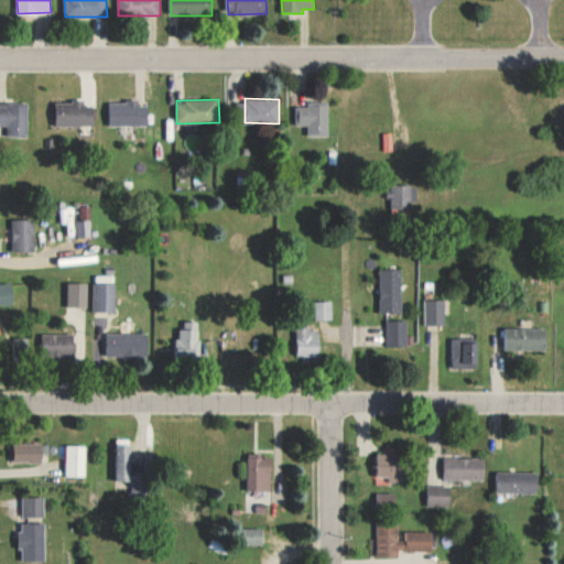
[(95,106),(86,105),(86,101),(56,100),(55,126),(95,127),(95,106)]
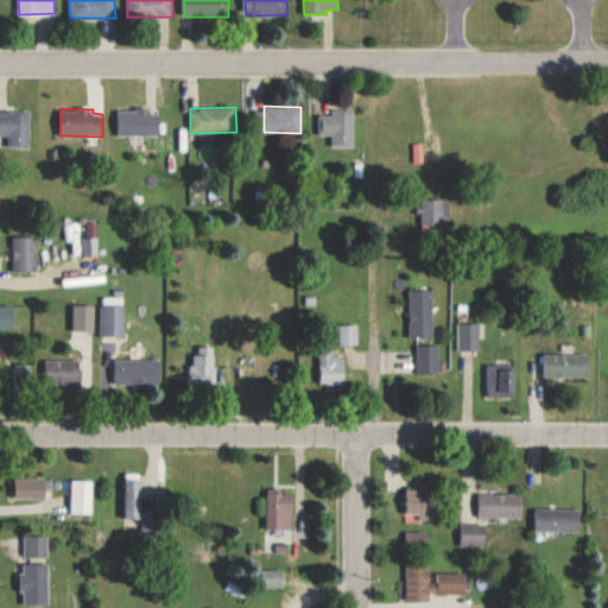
[(31,109),(0,109),(0,135),(7,135),(7,147),(32,147),(31,109)]
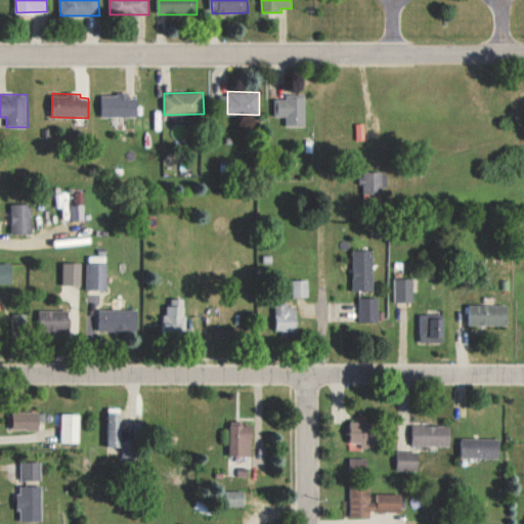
[(138,116),(138,97),(129,98),(129,94),(103,94),(103,117),(138,116)]
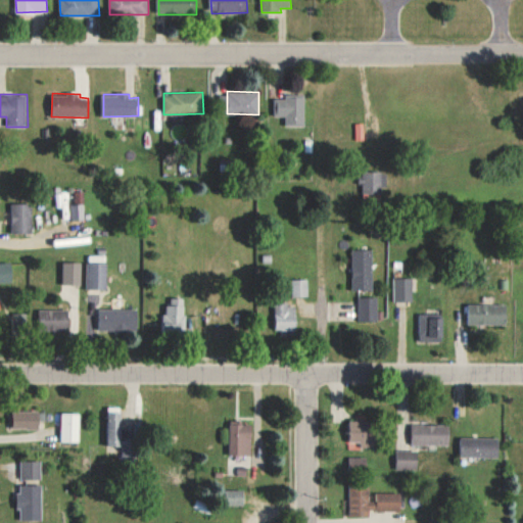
[(304,126),(304,94),(284,94),(284,98),(274,99),(275,116),(285,115),(286,127),(304,126)]
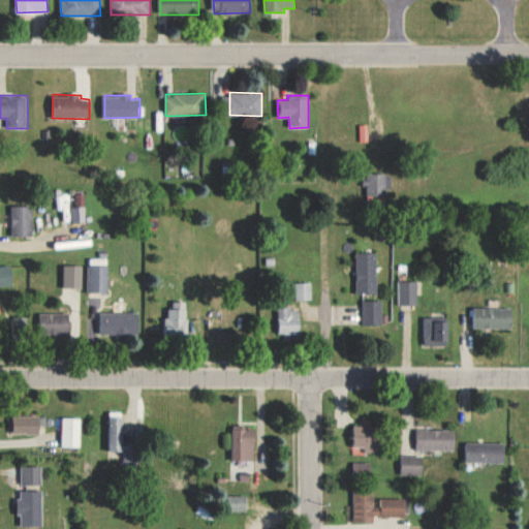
[(363,173),(363,185),(367,185),(367,197),(390,198),(391,174),(363,173)]
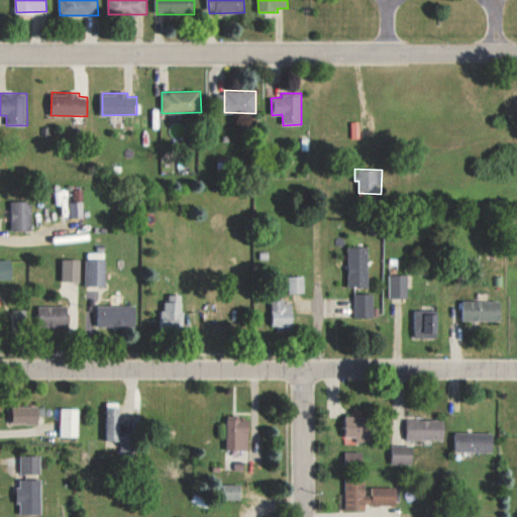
[(12,230),(32,230),(32,201),(12,201),(12,230)]
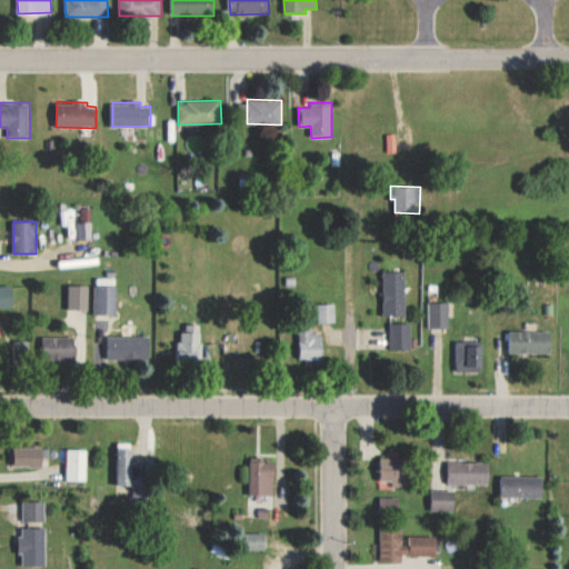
[(91,239),(91,221),(78,222),(79,239),(91,239)]
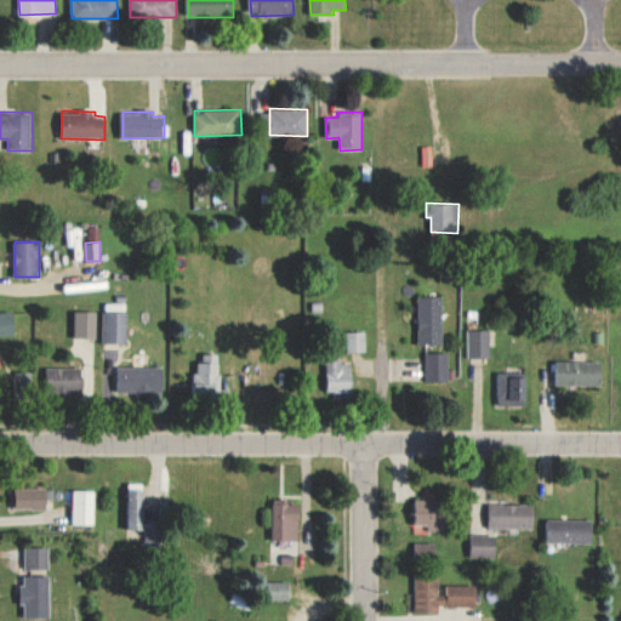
[(442,345),(443,296),(420,296),(420,345),(442,345)]
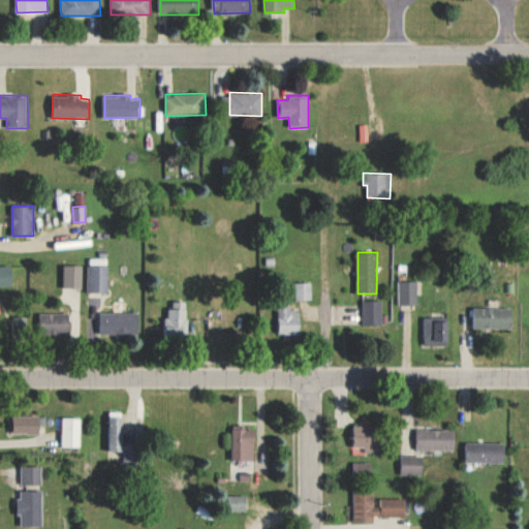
[(83,287),(82,265),(63,266),(64,287),(83,287)]
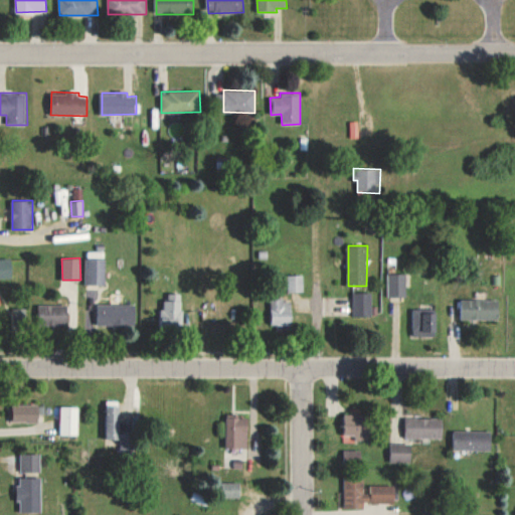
[(0,278),(13,278),(12,259),(0,259),(0,278)]
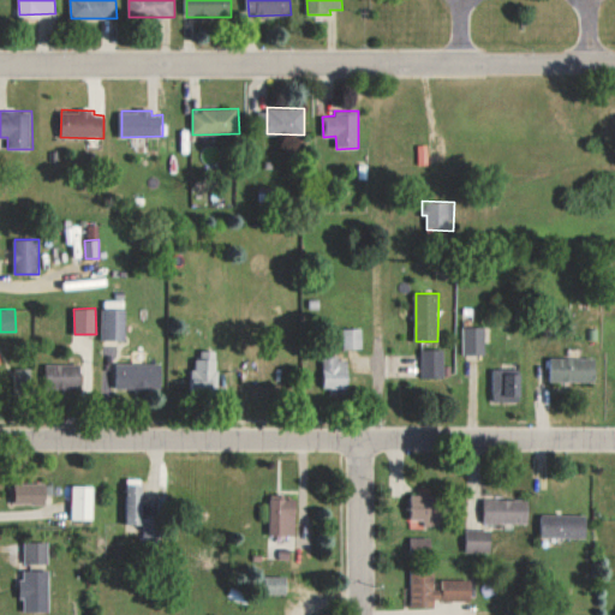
[(102,340),(126,340),(126,309),(101,309),(102,340)]
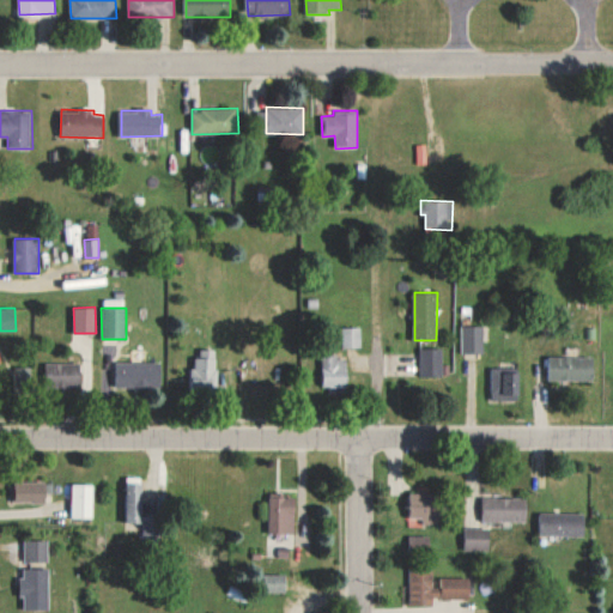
[(462,353),(484,353),(484,326),(462,326),(462,353)]
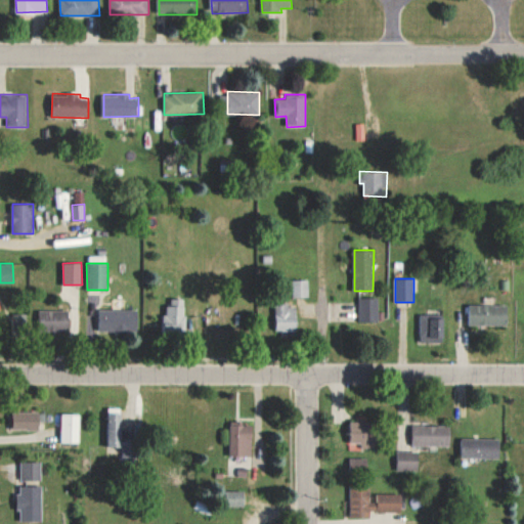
[(309,297),(309,279),(295,279),(294,296),(309,297)]
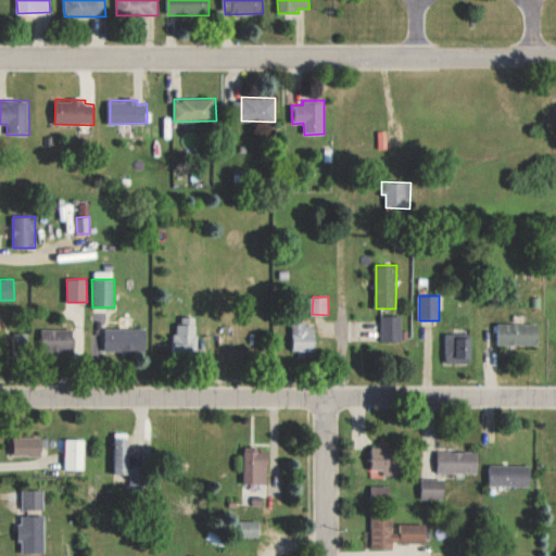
[(382,346),(408,345),(408,330),(402,330),(401,315),(381,316),(382,346)]
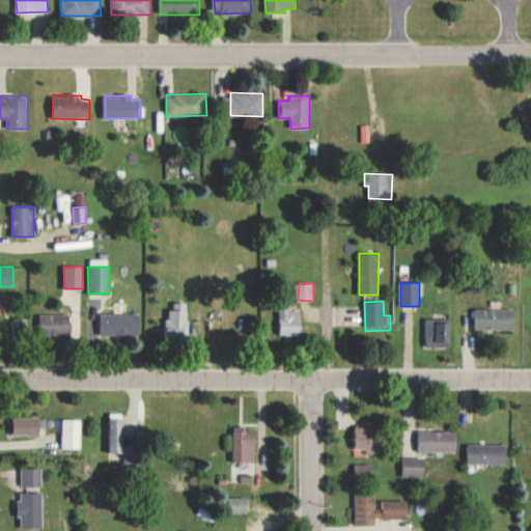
[(164,336),(188,336),(189,303),(174,303),(174,310),(169,310),(168,318),(165,318),(164,336)]
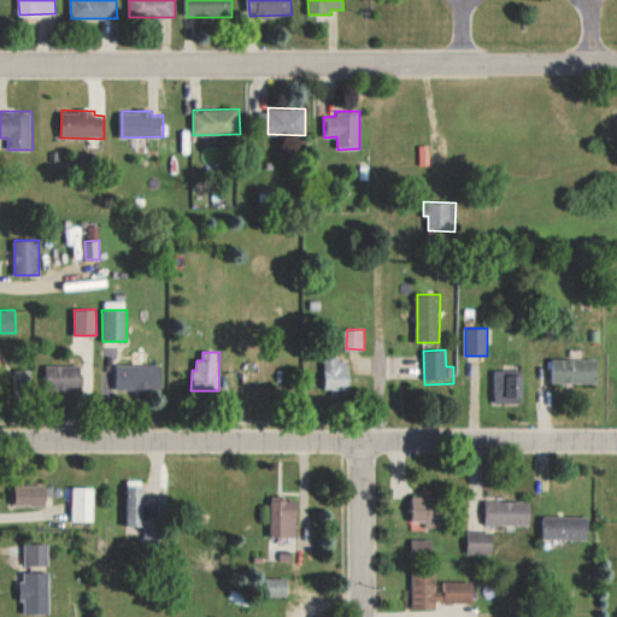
[(350,358),(322,359),(323,389),(351,388),(350,358)]
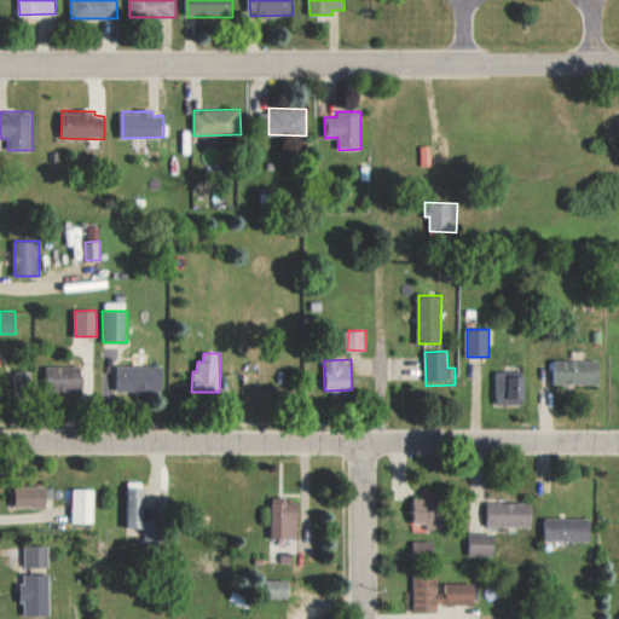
[(602,360),(556,359),(556,383),(601,385),(602,360)]
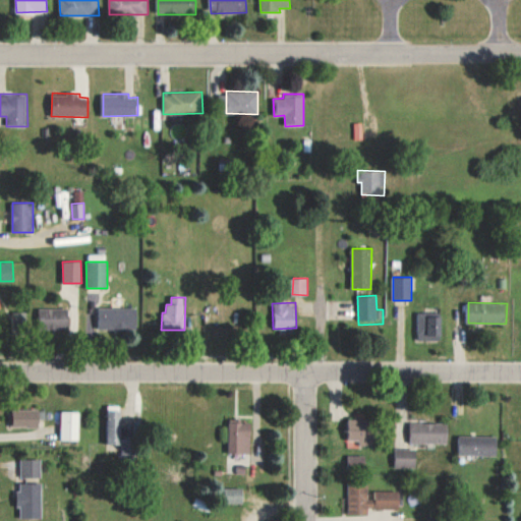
[(99,329),(137,330),(137,307),(100,306),(99,329)]
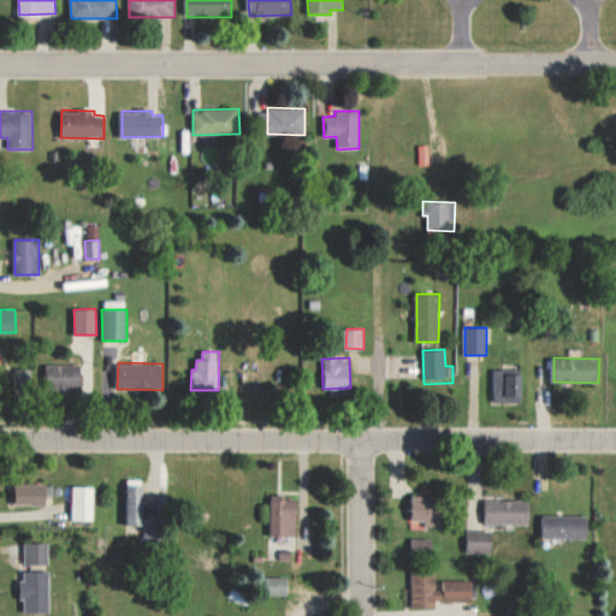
[(82,365),(45,365),(45,389),(83,389),(82,365)]
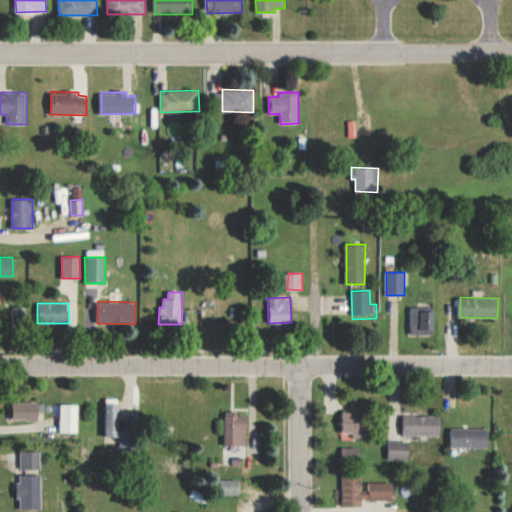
[(13,327),(26,327),(26,306),(12,307),(13,327)]
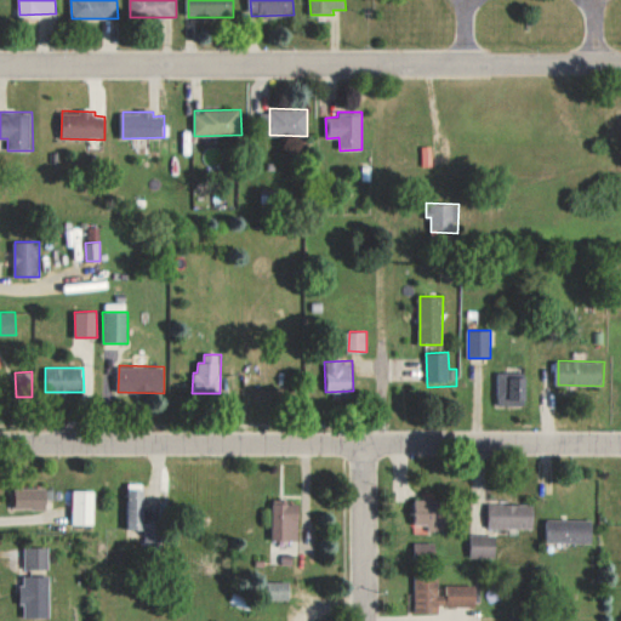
[(499,405),(527,405),(528,375),(500,375),(499,405)]
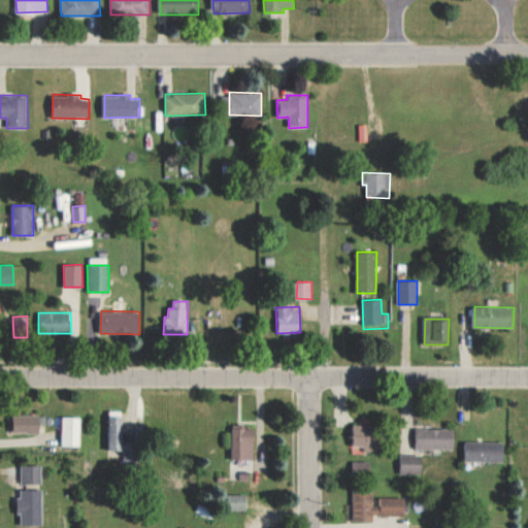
[(124,442),(123,410),(108,411),(109,452),(123,451),(123,467),(136,466),(135,441),(124,442)]
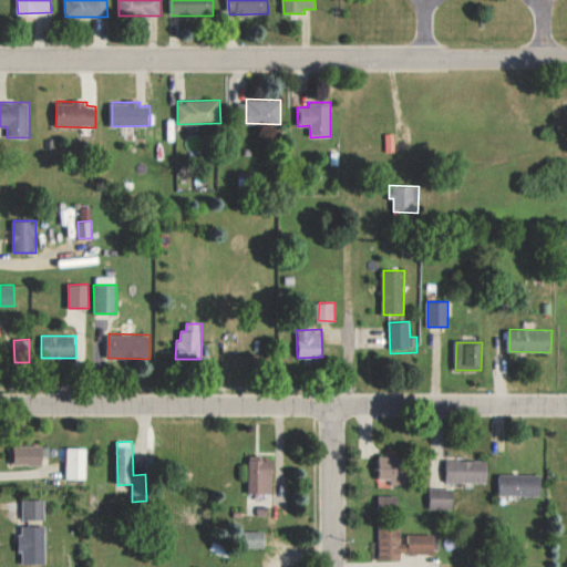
[(43,464),(43,445),(14,446),(16,465),(43,464)]
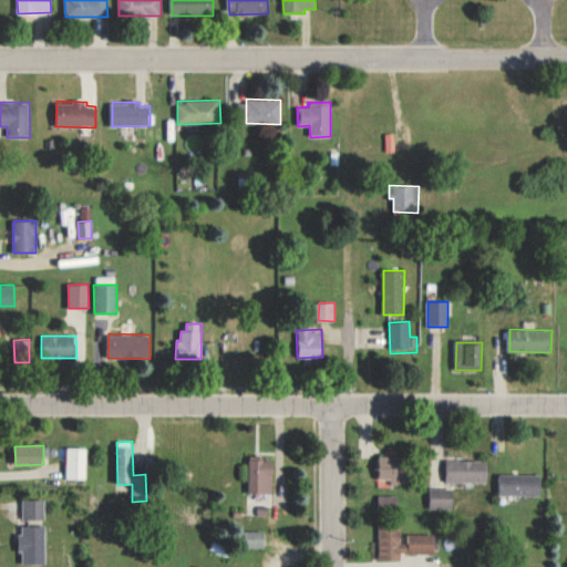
[(86,449),(66,447),(66,478),(86,480),(86,449)]
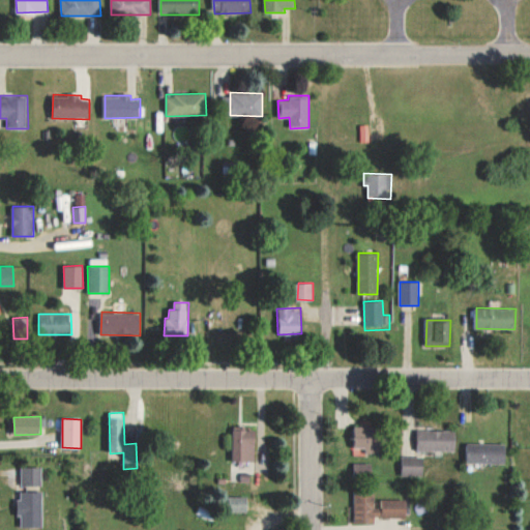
[(365,453),(386,453),(386,427),(356,425),(355,447),(365,447),(365,453)]
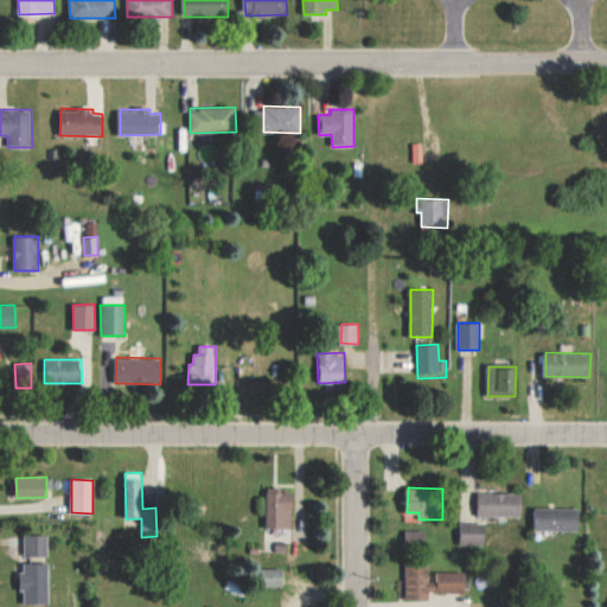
[(267,528),(292,529),(293,492),(268,492),(267,528)]
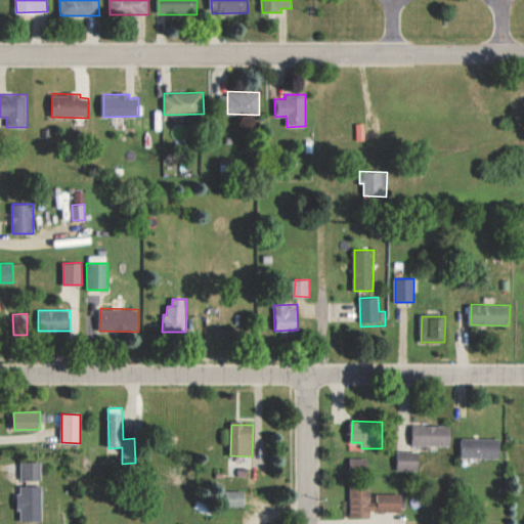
[(413,446),(450,446),(450,426),(413,425),(413,446)]
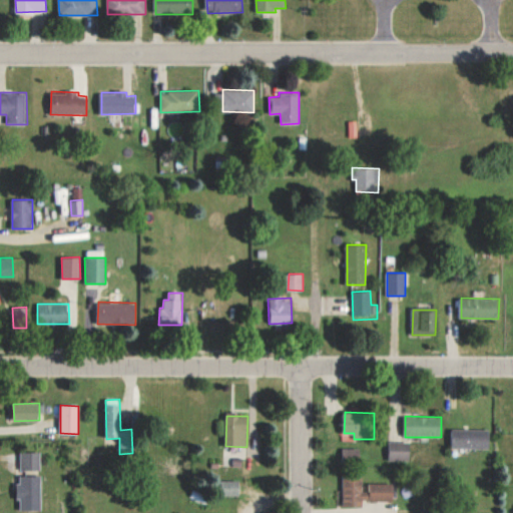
[(490,449),(490,429),(453,429),(452,448),(490,449)]
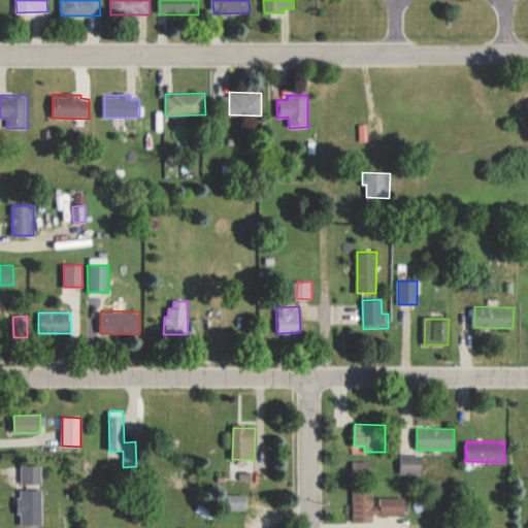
[(422,455),(400,455),(400,474),(422,474),(422,455)]
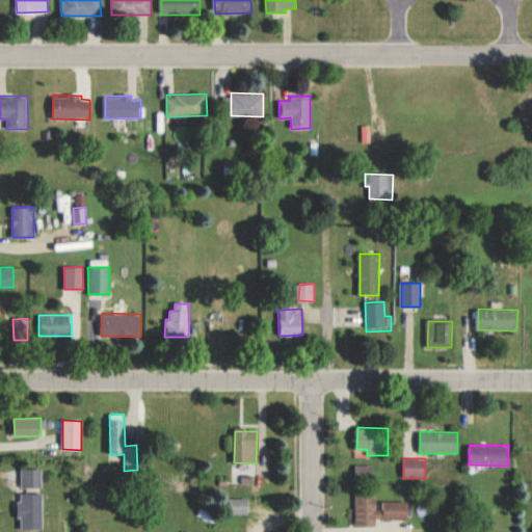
[(22,487),(42,487),(42,469),(22,470),(22,487)]
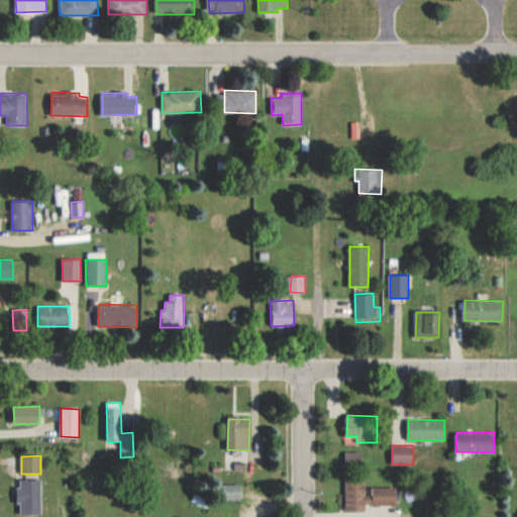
[(345,511),(366,511),(366,504),(396,505),(397,487),(373,487),(373,495),(365,495),(365,478),(345,478),(345,511)]
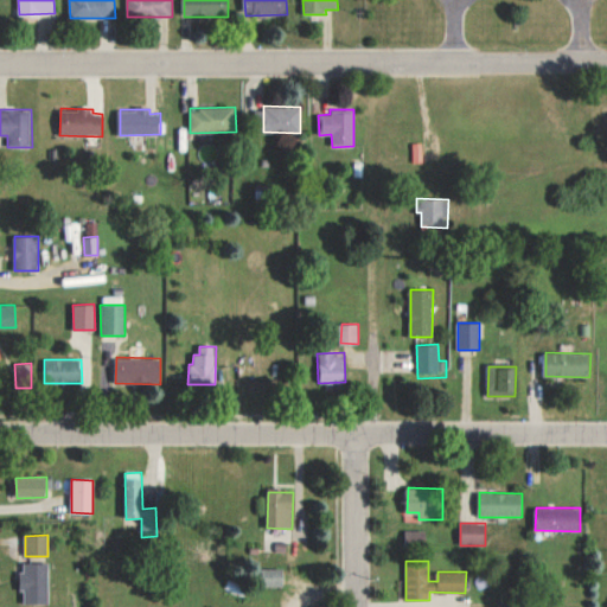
[(23,605),(49,604),(48,563),(21,563),(23,605)]
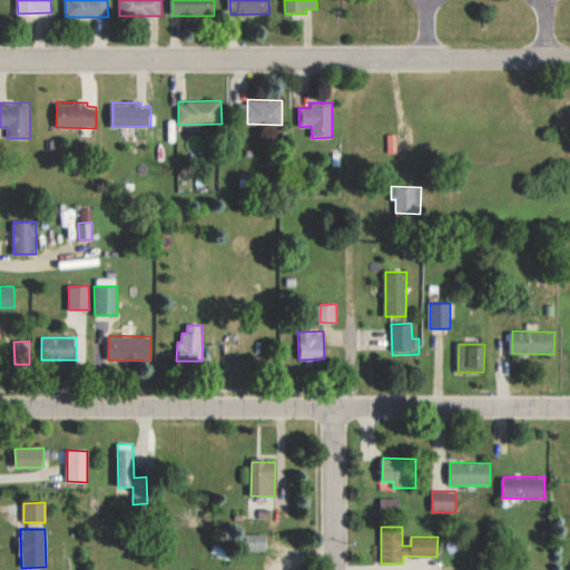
[(266,533),(249,534),(251,551),(266,551),(266,533)]
